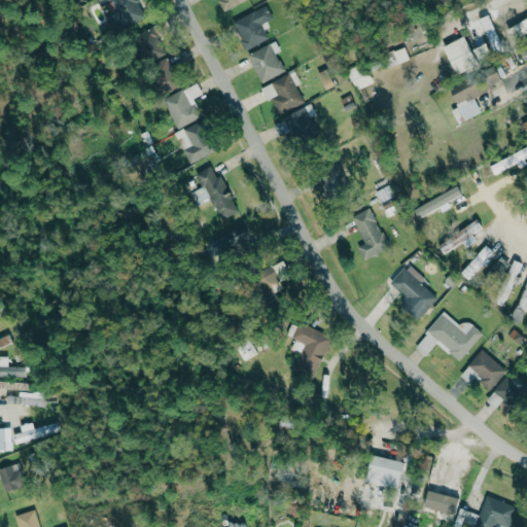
[(144,19),(136,0),(112,0),(108,2),(120,29),(144,19)]
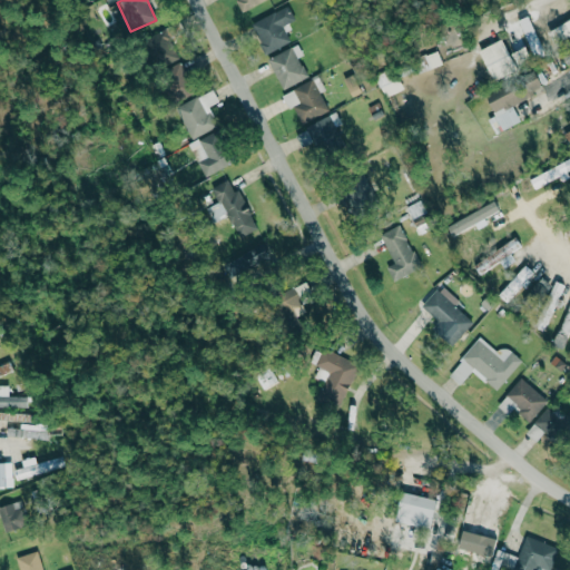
[(237,0),(243,11),(266,0),(237,0)]
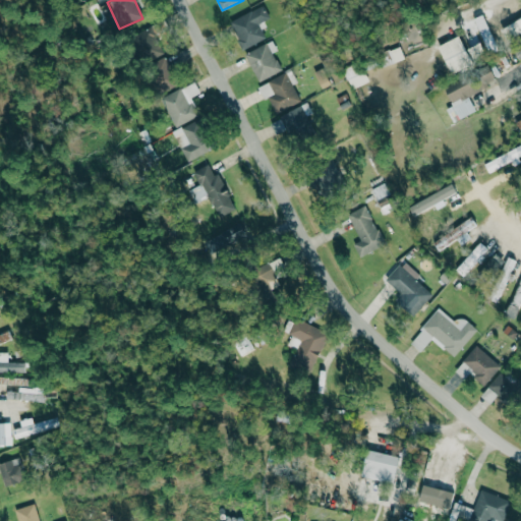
[(229,21),(242,50),(266,39),(258,23),(269,19),(263,6),(229,21)]
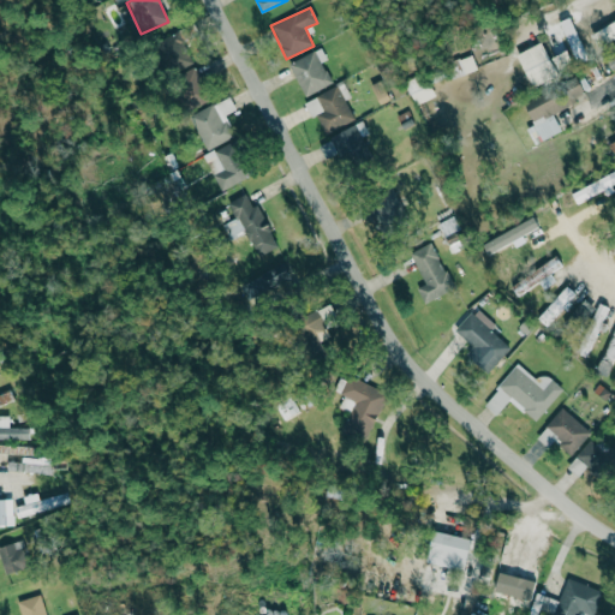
[(614,21),(590,31),(596,45),(614,36),(614,21)]
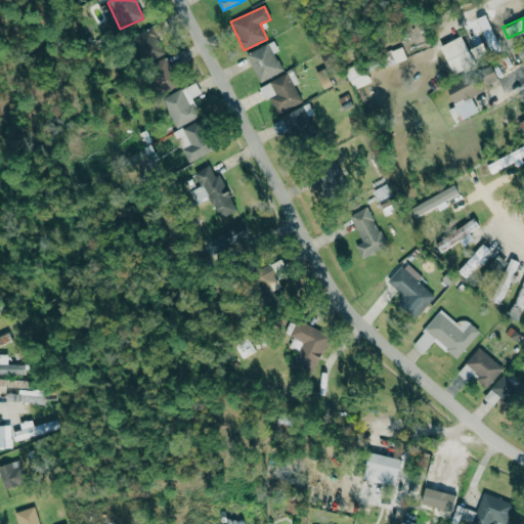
[(131,37),(144,63),(166,52),(153,27),(131,37)]
